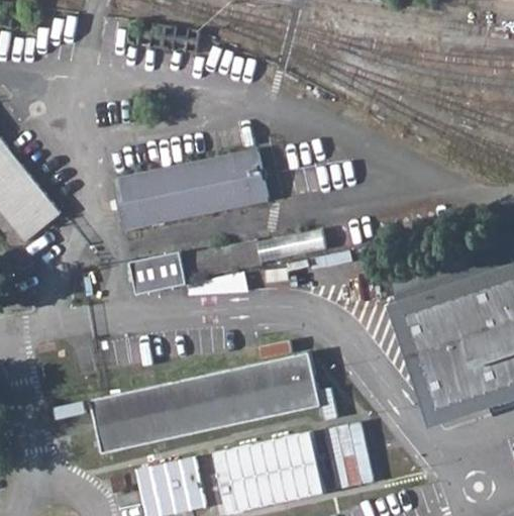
[(60,213),(0,138),(0,211),(23,241),(60,213)]
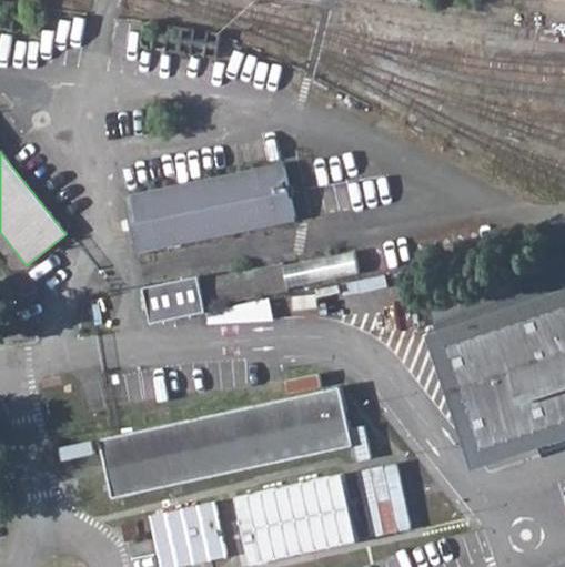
[(294,220),(282,163),(124,196),(137,253),(294,220)]
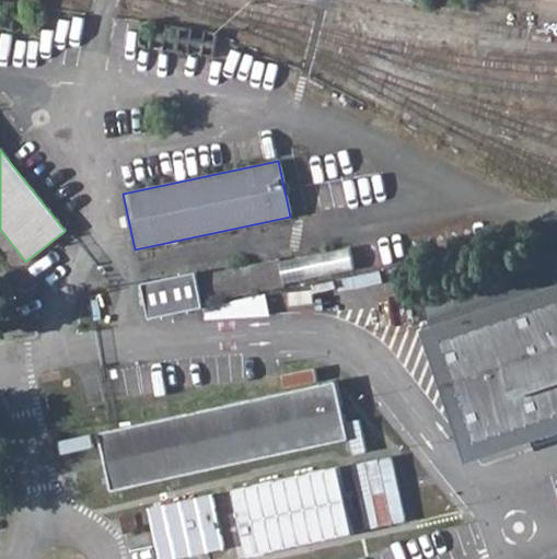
[(201,303),(282,287),(277,259),(195,276),(201,303)]
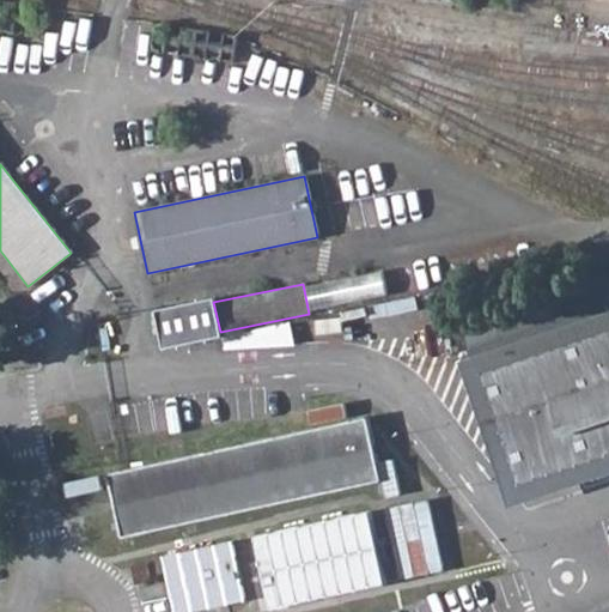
[(162,350),(221,337),(220,332),(213,302),(213,298),(153,310),(162,350)]
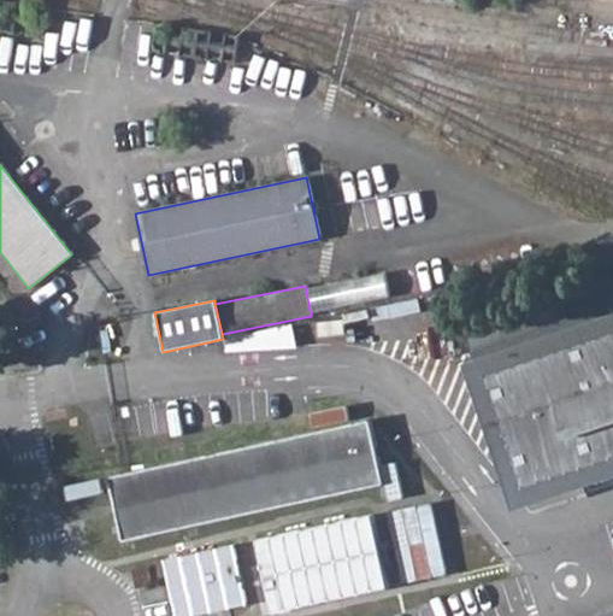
[(612,323),(475,369),(514,488),(612,456),(612,323)]
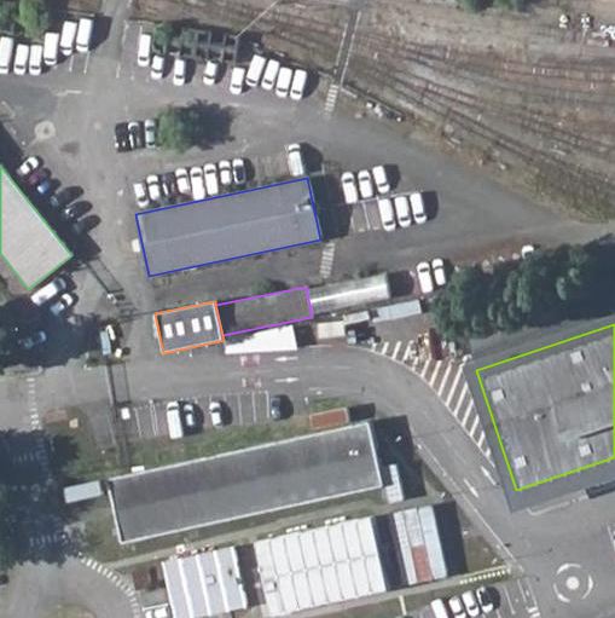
[(106,479),(120,544),(383,486),(369,421),(106,479)]
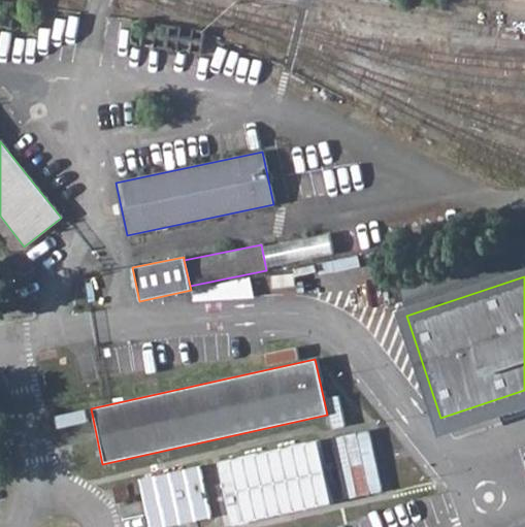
[(342,497),(381,493),(373,430),(335,434),(342,497)]
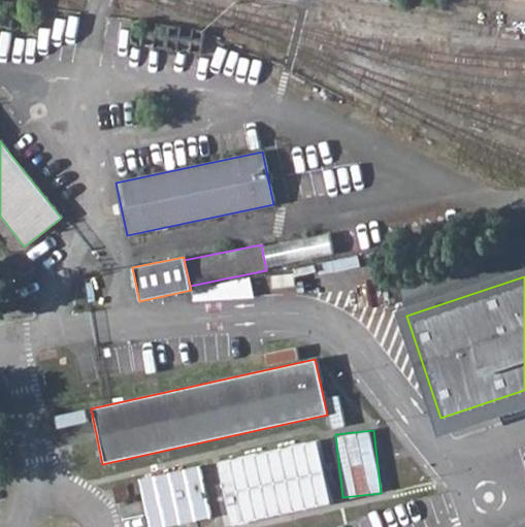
[(216,464),(231,525),(327,502),(313,440),(216,464)]
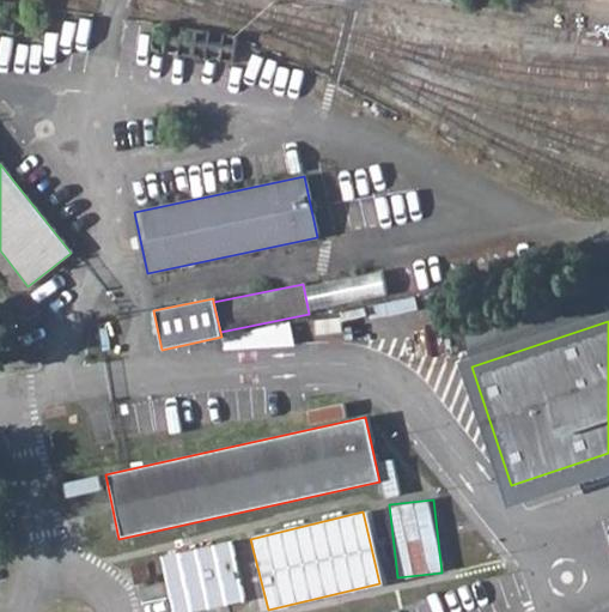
[(183,611),(241,599),(227,543),(157,559),(169,611),(183,611)]
